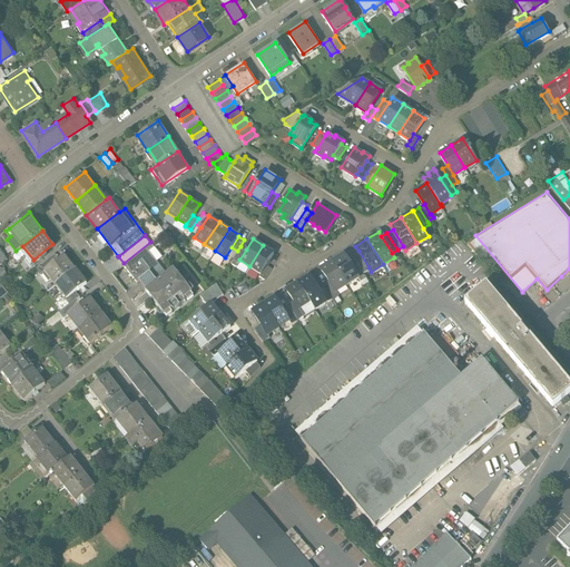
[(150,242),(124,263),(137,282),(139,280),(138,279),(149,271),(155,277),(165,270),(149,250),(154,246),(150,242)]
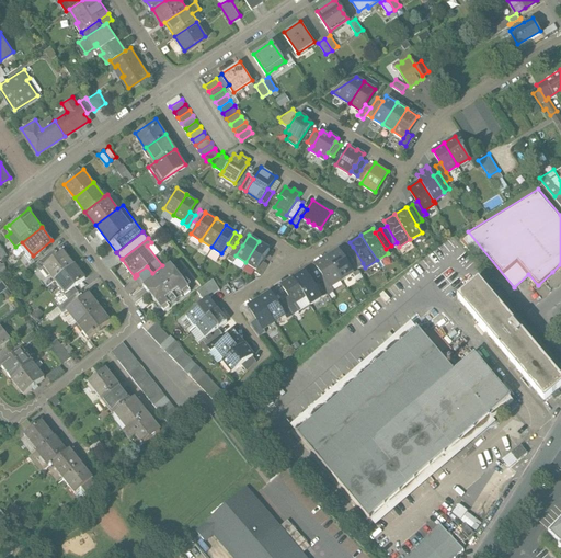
[(259,241),(245,262),(256,269),(262,259),(270,248),(259,241)]
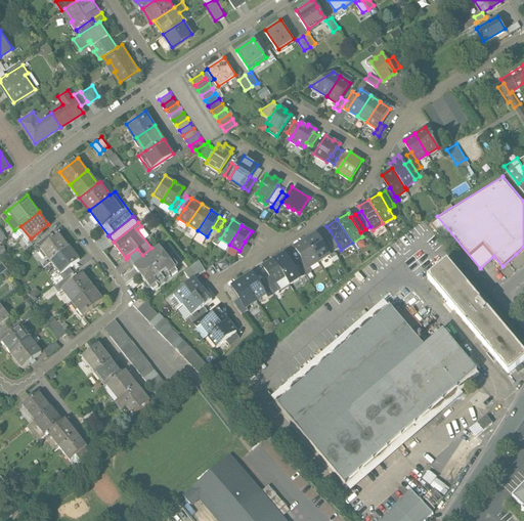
[(218,230),(212,240),(217,243),(220,239),(226,229),(221,226),(218,230)]
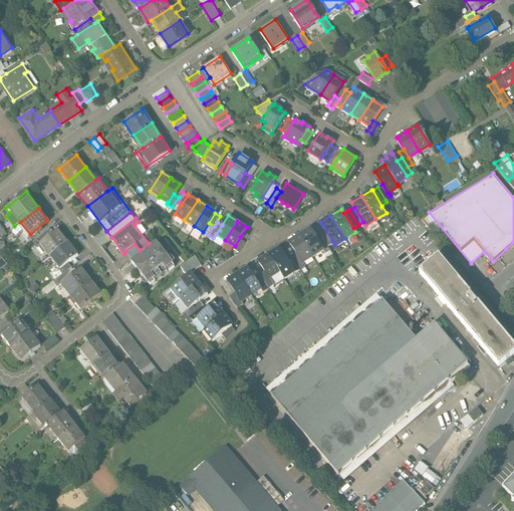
[(332,241),(323,226),(318,229),(322,237),(327,245),(332,241)]
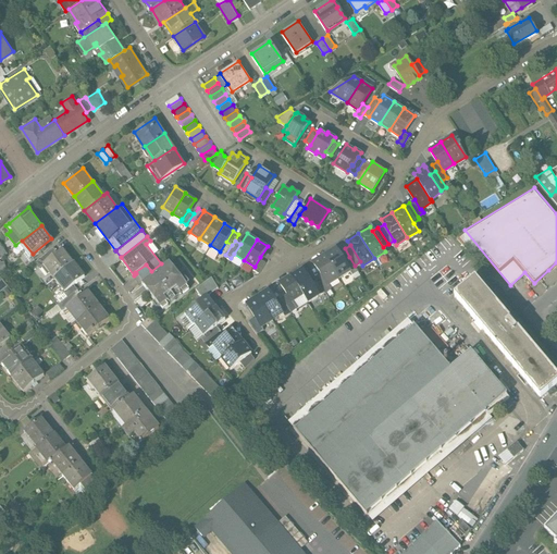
[(51,256),(42,262),(53,275),(54,275),(73,260),(62,247),(51,256)]
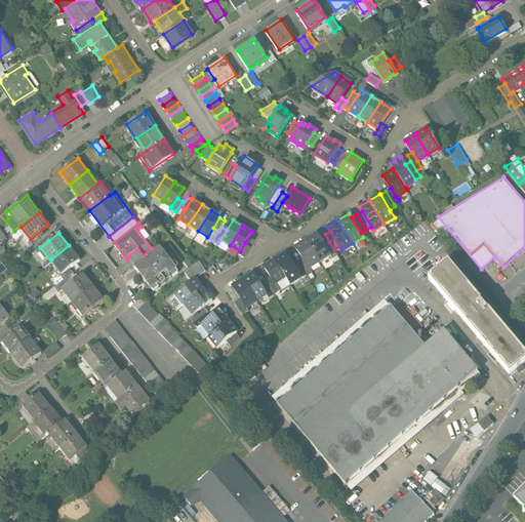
[(324,245),(317,233),(307,239),(319,261),(330,253),(324,245)]
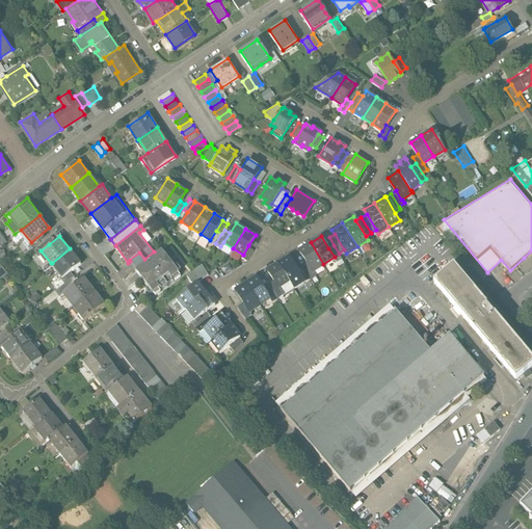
[(45,239),(33,247),(37,253),(41,250),(49,244),(45,239)]
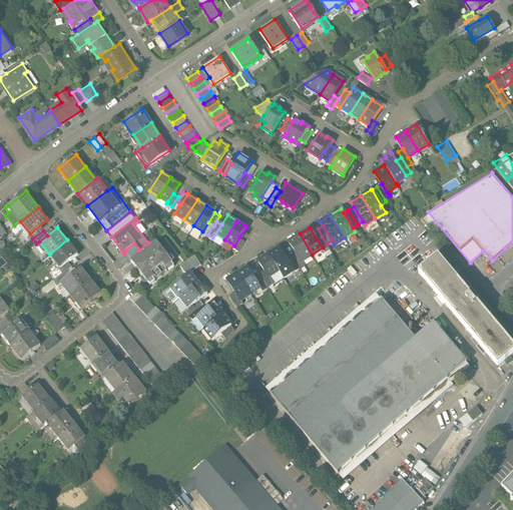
[(167,267),(153,278),(155,281),(150,284),(148,282),(147,282),(150,287),(187,259),(166,231),(155,240),(172,263),(171,263),(173,266),(169,269),(167,267)]
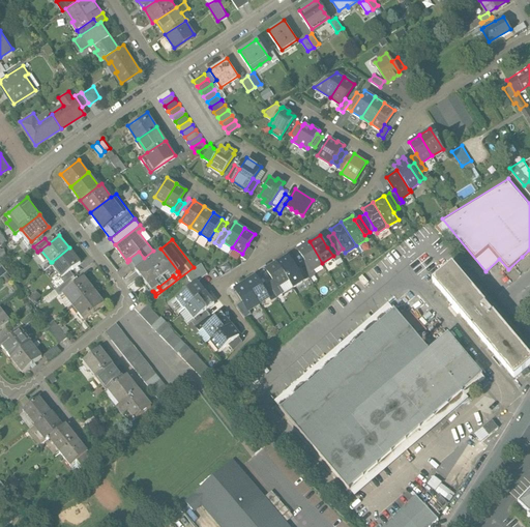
[(310,241),(308,241),(298,249),(305,260),(312,269),(322,263),(310,241)]
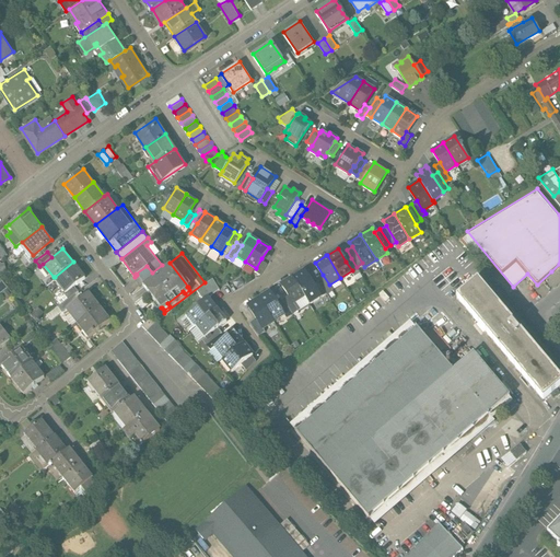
[(256,268),(255,269),(259,274),(267,262),(261,258),(256,268)]
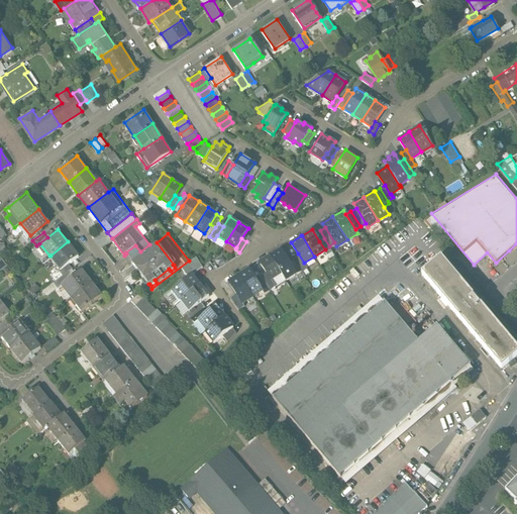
[(329,246),(324,238),(319,241),(325,249),(327,253),(332,250),(329,246)]
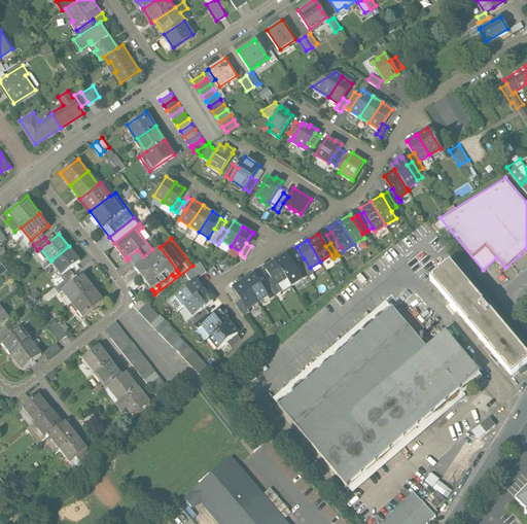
[(69,246),(51,260),(61,273),(69,268),(79,259),(69,246)]
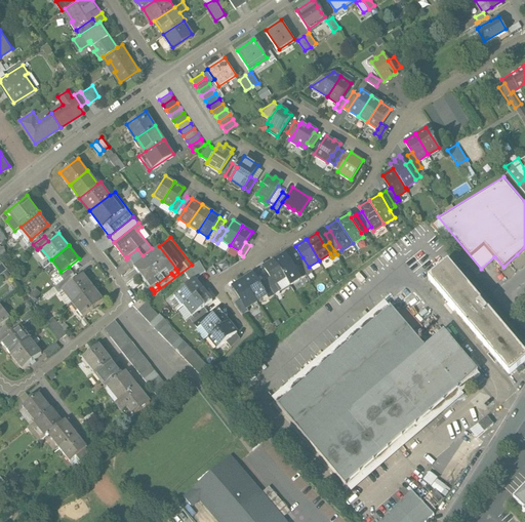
[(134,265),(133,266),(151,288),(152,288),(154,290),(159,287),(157,284),(171,273),(173,275),(177,272),(175,269),(176,269),(159,246),(153,250),(134,265)]
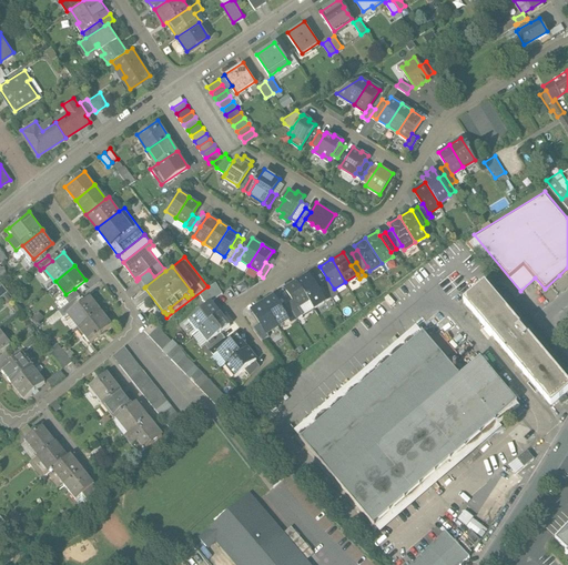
[(138,278),(139,279),(145,286),(165,271),(164,269),(154,276),(149,270),(138,278)]
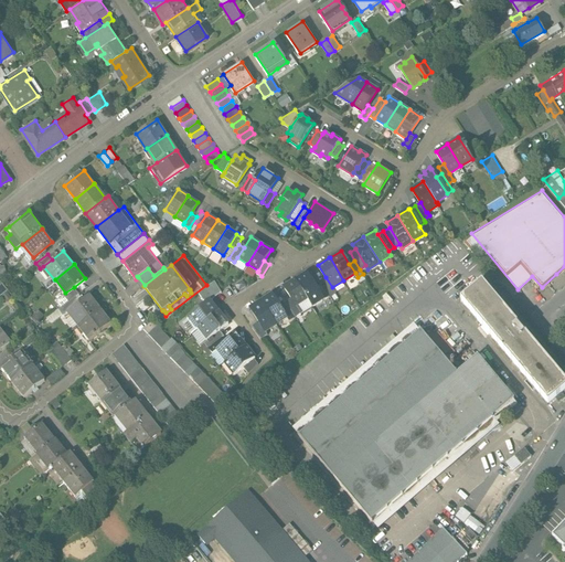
[(316,286),(307,272),(296,279),(307,298),(311,305),(323,298),(316,286)]
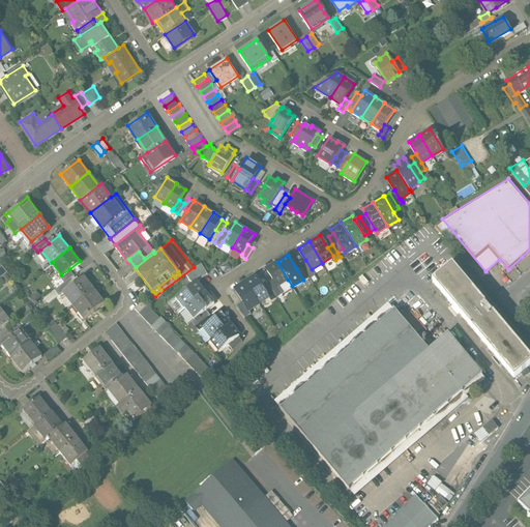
[(305,260),(300,263),(308,276),(314,273),(312,269),(305,260)]
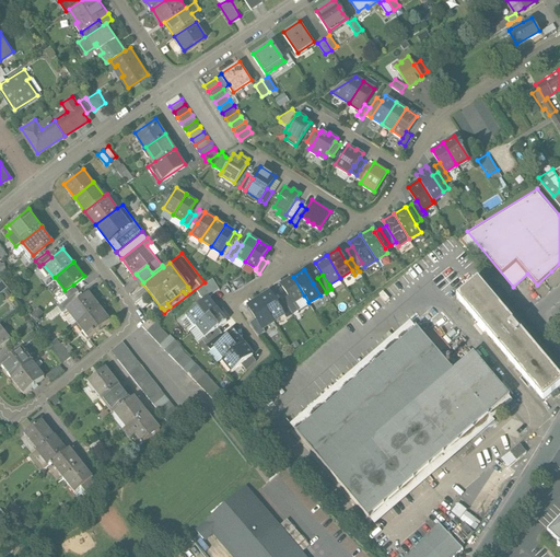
[(206,281),(196,289),(205,299),(208,296),(219,288),(212,277),(206,281)]
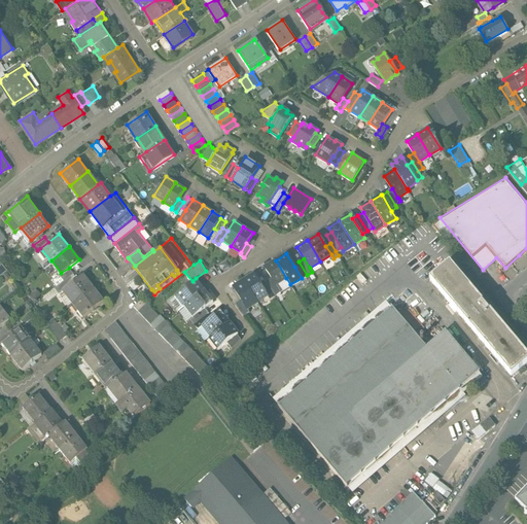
[(286,278),(276,260),(265,267),(272,277),(276,284),(286,278)]
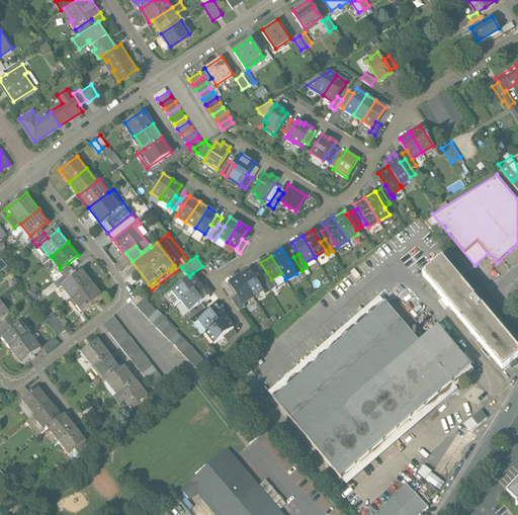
[(301,270),(294,259),(289,262),(296,273),(301,270)]
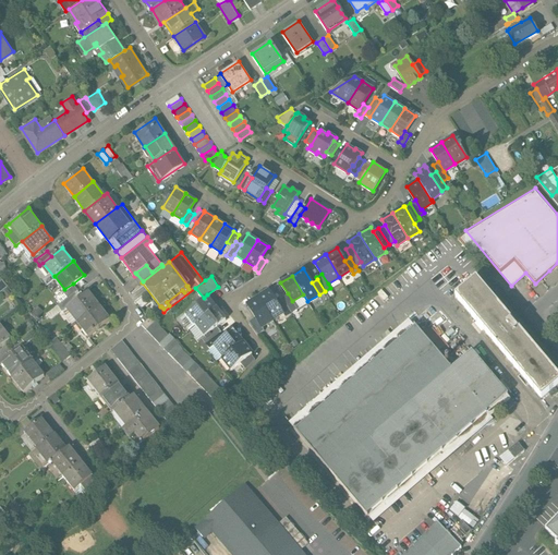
[(557,382),(557,375),(475,279),(455,296),(542,397),(557,382)]
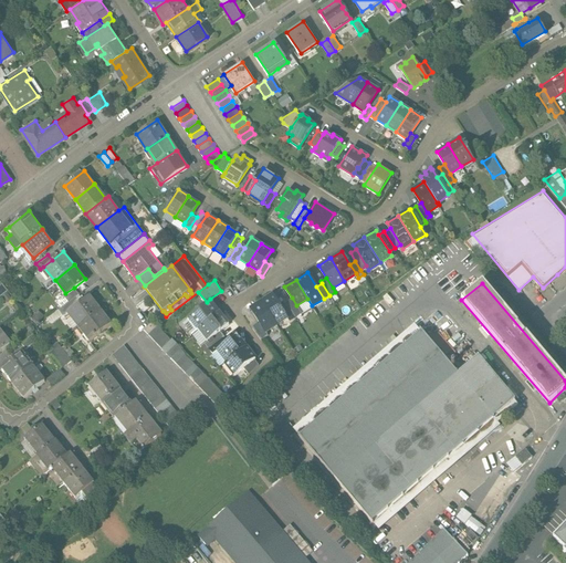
[(74,288),(65,293),(63,294),(67,301),(74,295),(79,293),(74,288)]
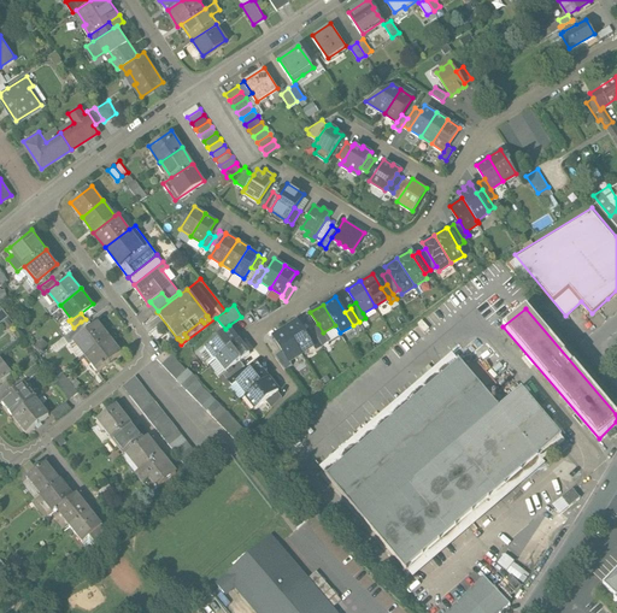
[(98,319),(87,329),(86,328),(72,339),(74,339),(84,353),(109,335),(109,334),(98,319)]
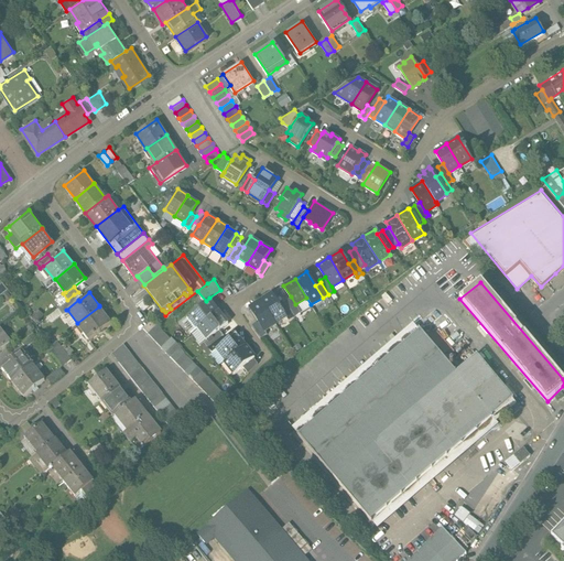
[(280,304),(272,292),(261,300),(275,322),(285,315),(286,315),(280,304)]
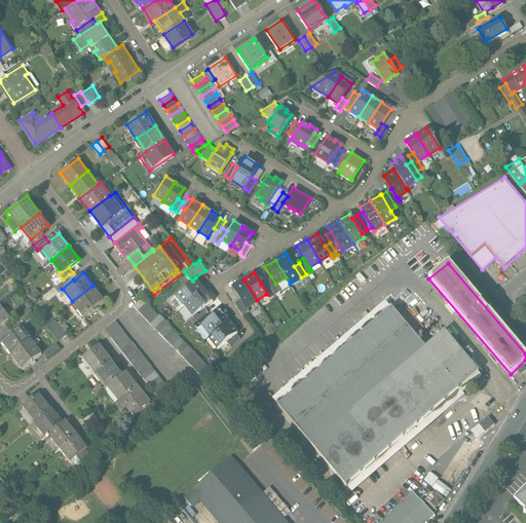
[(63,279),(54,286),(59,292),(63,289),(62,289),(73,279),(69,274),(63,279)]
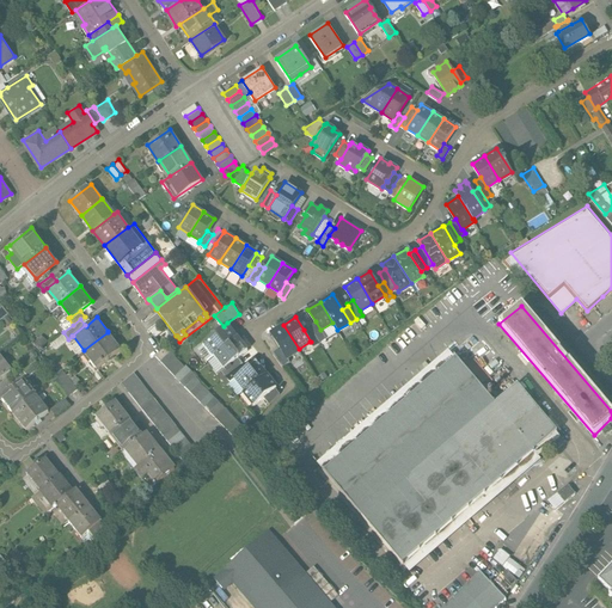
[(320,330),(316,321),(310,326),(319,342),(325,338),(320,330)]
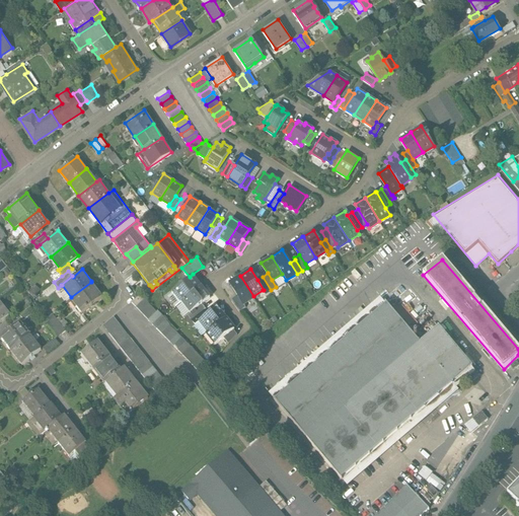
[(190,277),(171,290),(180,301),(181,300),(202,285),(193,274),(190,277)]
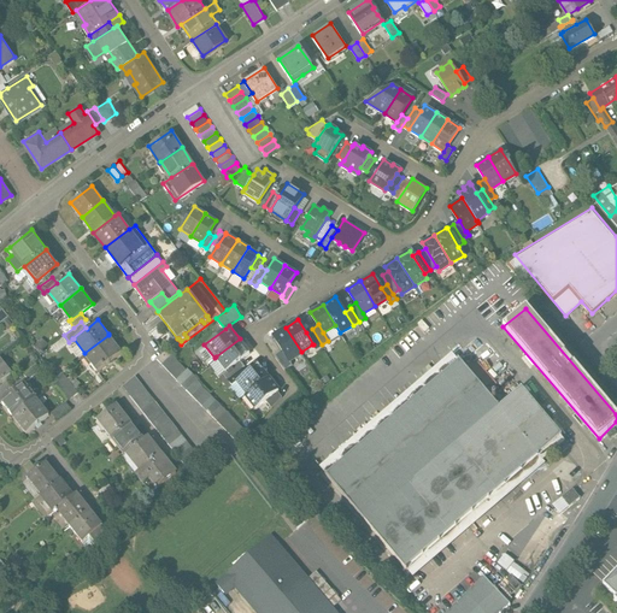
[(301,352),(286,328),(274,335),(282,351),(289,361),(289,360),(301,353),(301,352)]
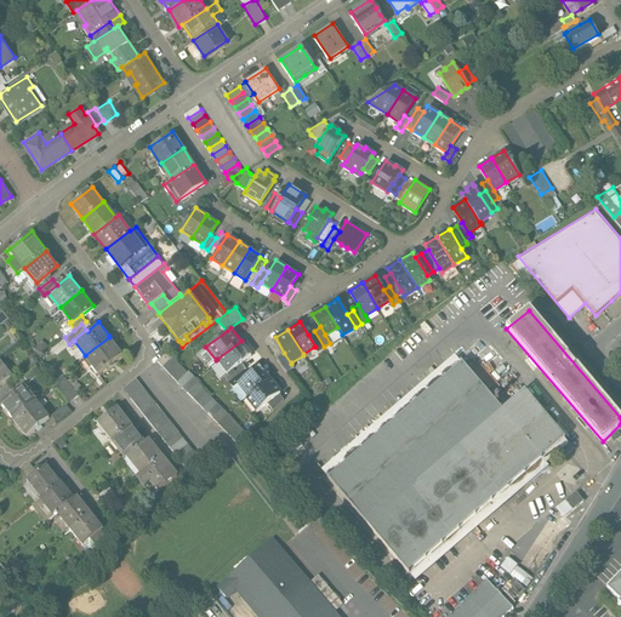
[(324,347),(314,331),(308,335),(315,347),(314,347),(317,352),(324,347)]
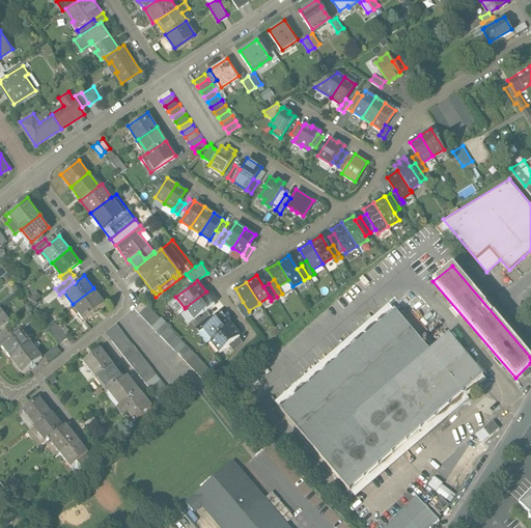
[(93,288),(73,304),(83,317),(104,302),(93,288)]
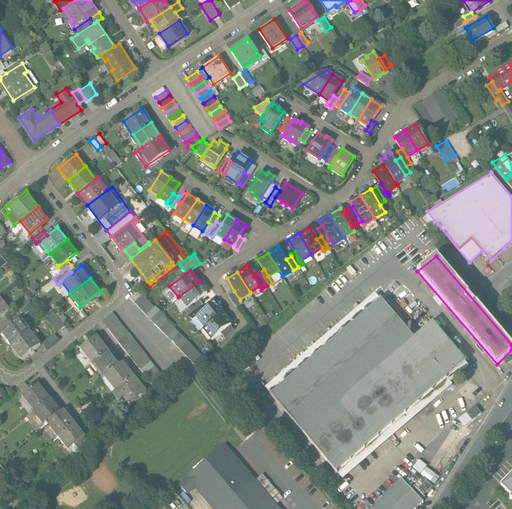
[(199,281),(179,296),(187,307),(199,298),(207,292),(199,281)]
